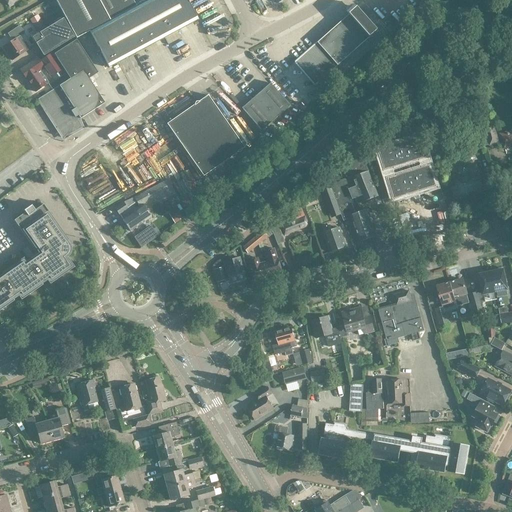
[(4,0),(0,0),(0,14),(10,9),(4,0)]
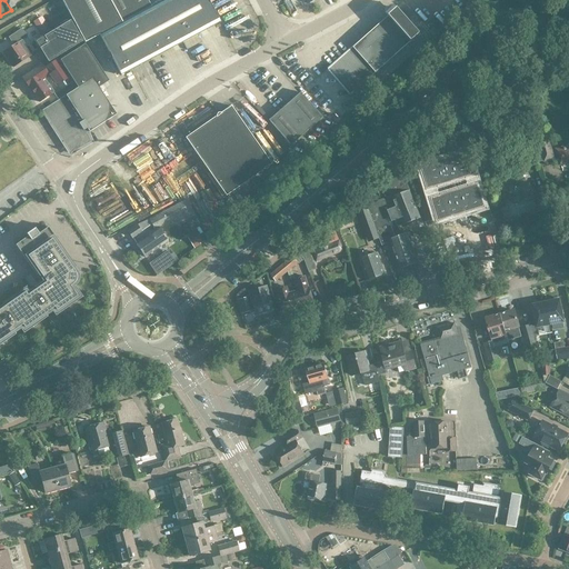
[(166,0),(151,8),(147,0),(61,0),(85,43),(99,36),(121,76),(220,23),(207,0),(166,0)]
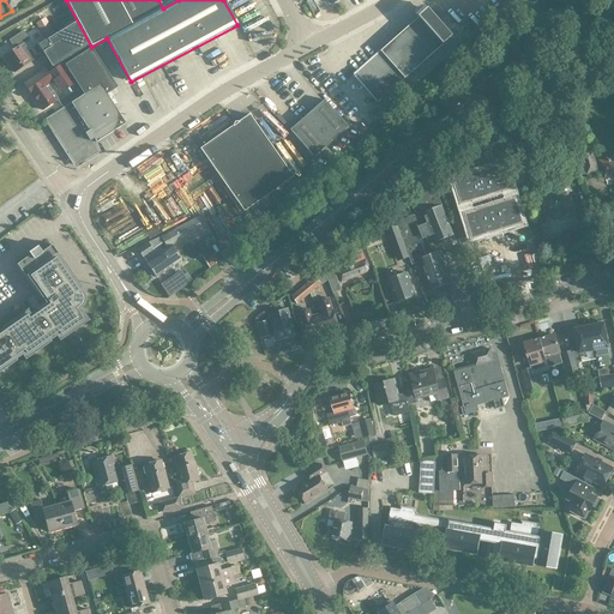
[(419,18),(354,76),(378,103),(443,46),(444,47),(453,38),(425,6),(415,14),(419,18)]
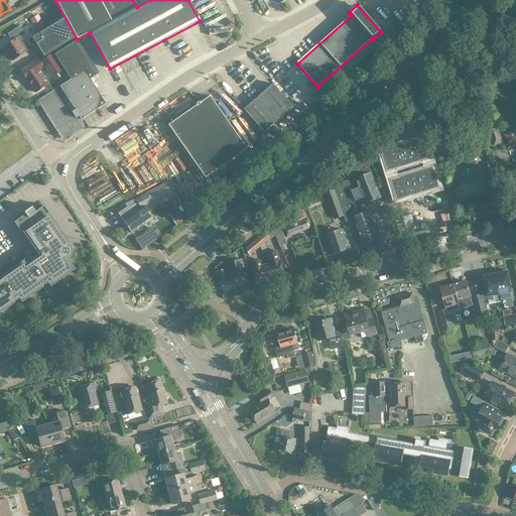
[(33,13),(36,18),(45,13),(42,8),(33,13)]
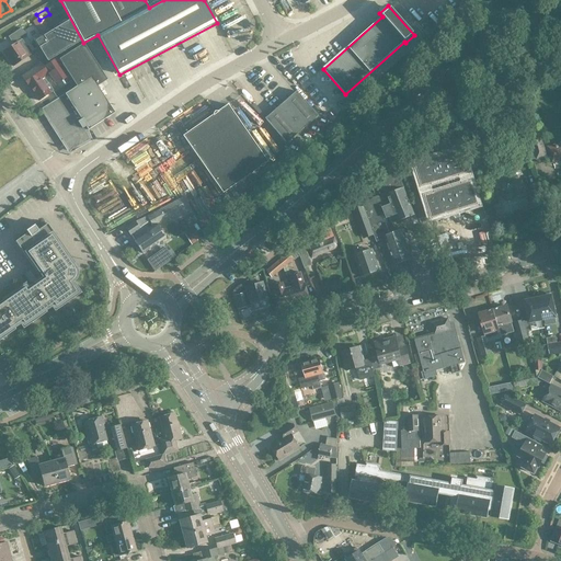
[(34,41),(47,61),(81,41),(69,20),(34,41)]
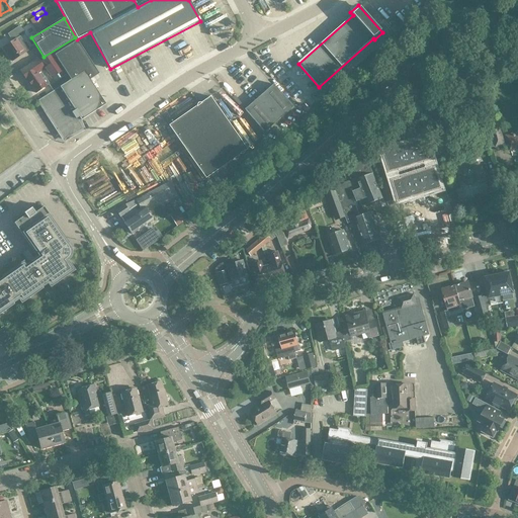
[(213,32),(228,27),(227,23),(212,27),(213,32)]
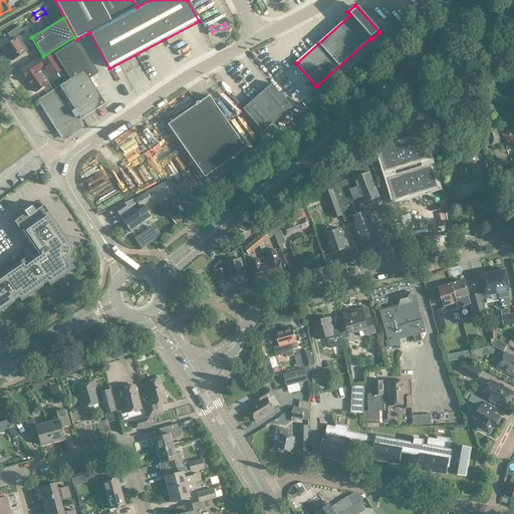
[(7,34),(12,41),(3,47),(12,60),(28,49),(29,47),(25,42),(23,42),(20,36),(24,33),(20,26),(7,34)]
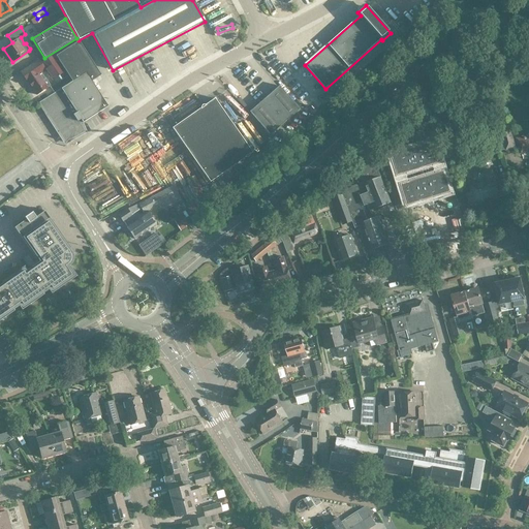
[(213,39),(218,50),(229,43),(226,38),(232,36),(229,31),(213,39)]
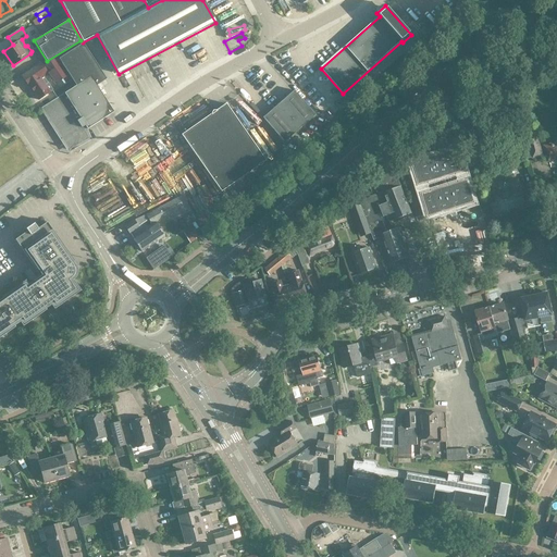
[(85,131),(113,112),(97,86),(106,79),(83,44),(58,59),(73,83),(75,86),(67,91),(64,94),(81,120),(85,131)]
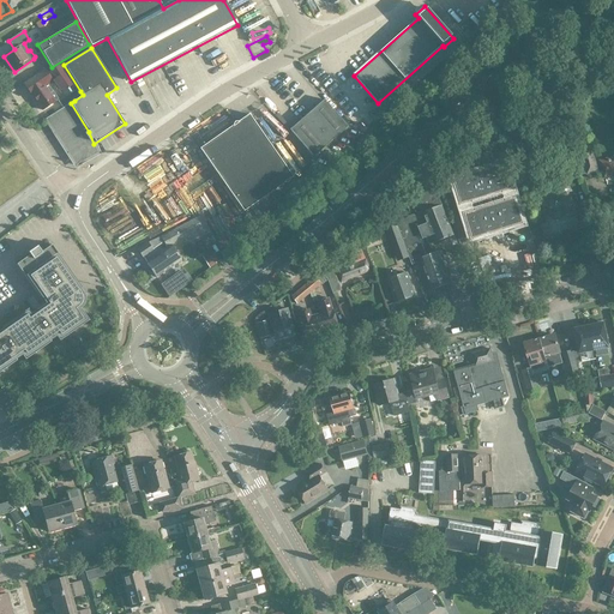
[(60,94),(76,84),(62,65),(48,74),(44,68),(23,83),(31,96),(30,96),(35,103),(37,102),(42,110),(58,101),(48,85),(53,83),(60,94)]
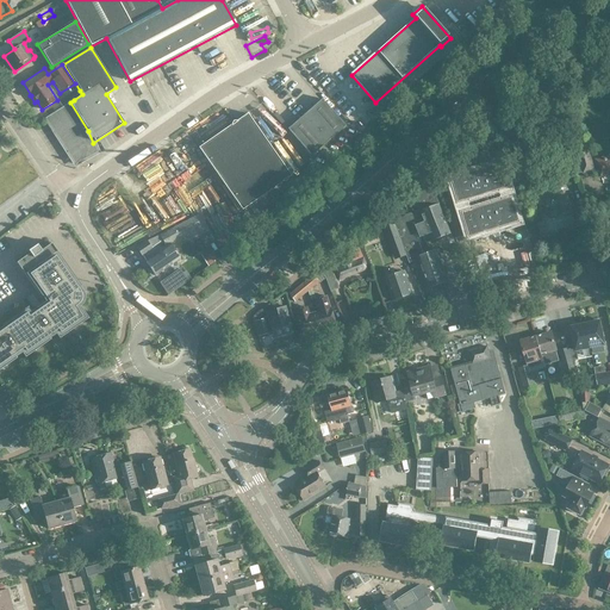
[(57,100),(63,107),(45,118),(75,165),(78,165),(97,153),(93,143),(88,131),(70,103),(74,100),(69,92),(57,100)]
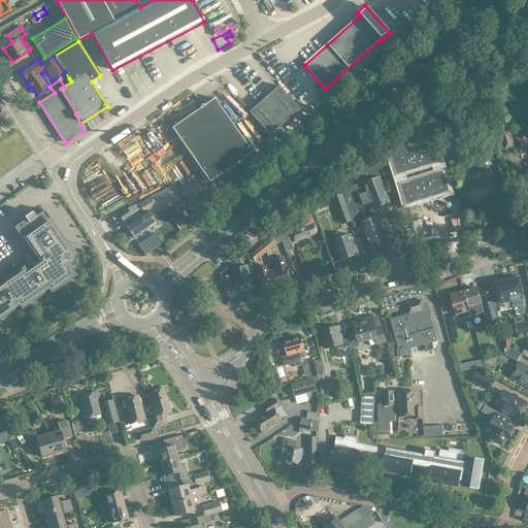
[(264,99),(285,123),(299,109),(278,87),(264,99)]
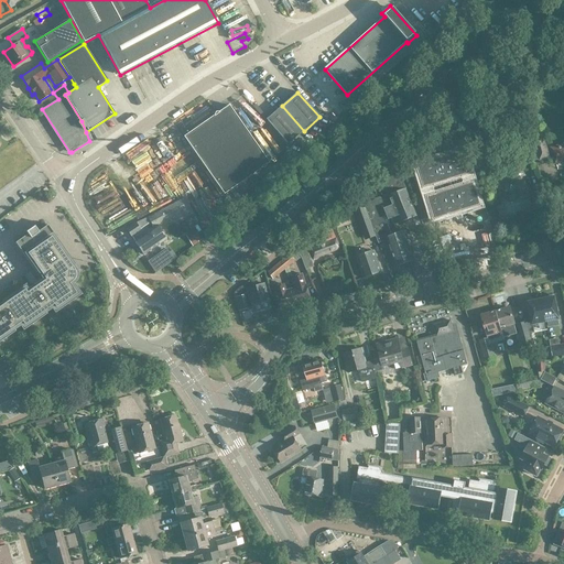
[(184,138),(223,195),(260,170),(263,169),(266,166),(269,164),(229,106),(219,112),(215,112),(214,116),(184,138)]
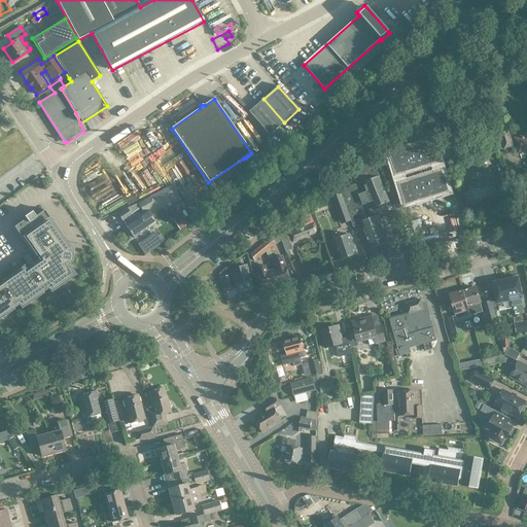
[(284,123),(264,99),(249,112),(269,135),(284,123)]
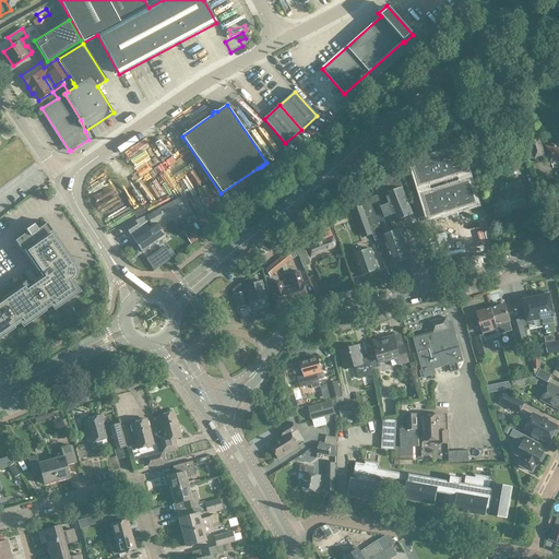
[(545,157),(538,133),(526,138),(526,134),(521,135),(528,159),(533,158),(534,161),(545,157)]
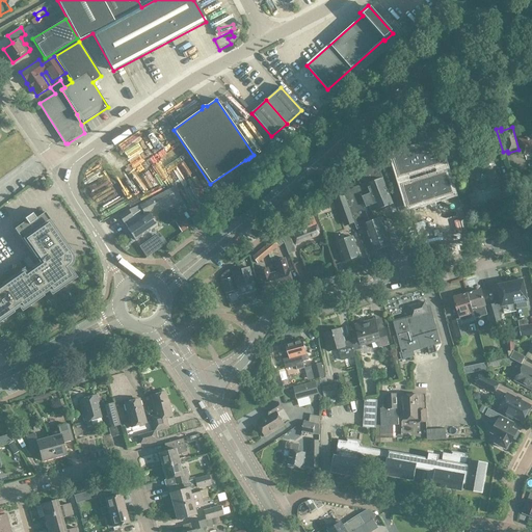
[(531,136),(520,140),(524,155),(531,152),(531,136)]
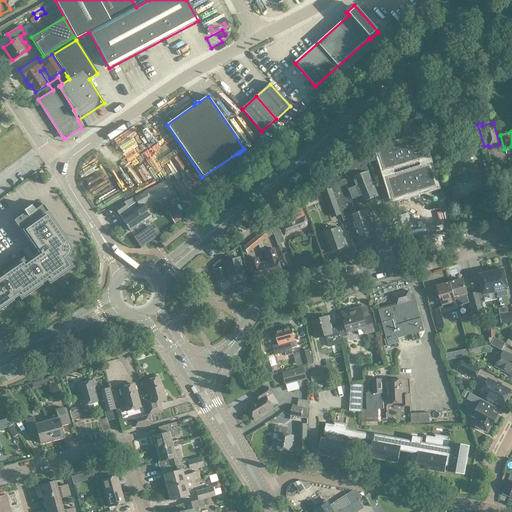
[(253,132),(245,134),(248,144),(256,141),(253,132)]
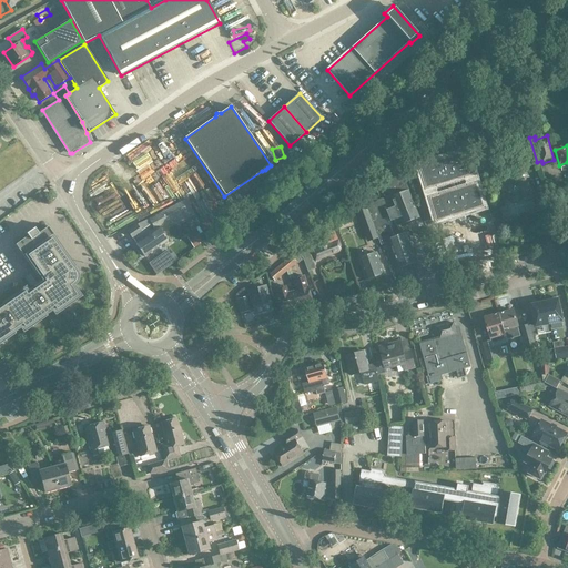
[(422,165),(443,220),(488,202),(468,149),(422,165)]
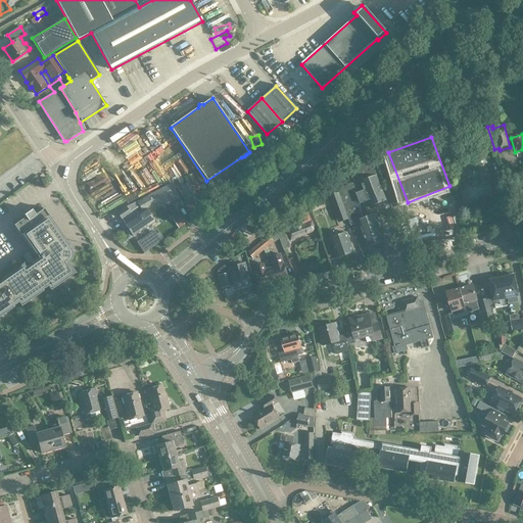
[(482,155),(479,144),(472,146),(475,157),(482,155)]
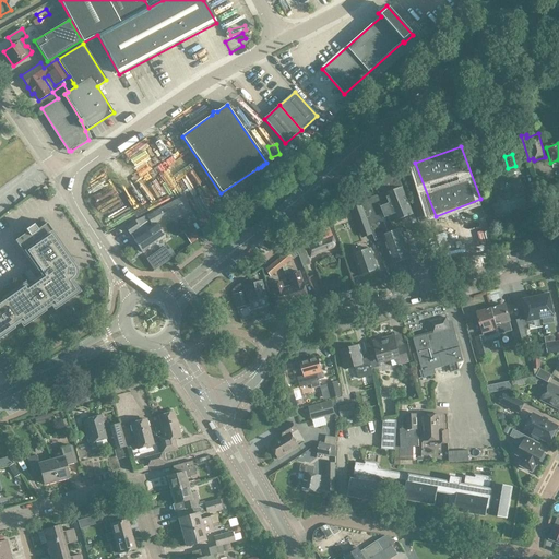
[(387,194),(375,199),(380,212),(382,218),(388,217),(390,223),(396,221),(397,224),(414,217),(413,215),(413,214),(396,171),(380,178),(387,194)]
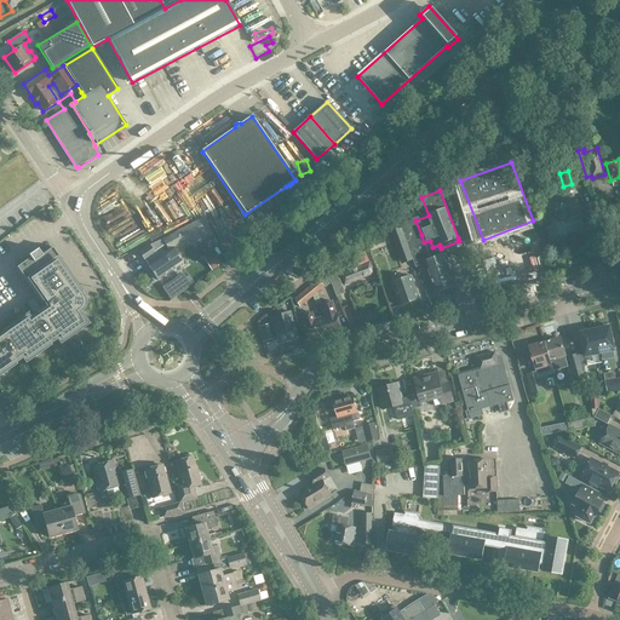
[(446,194),(452,211),(461,208),(457,190),(446,194)]
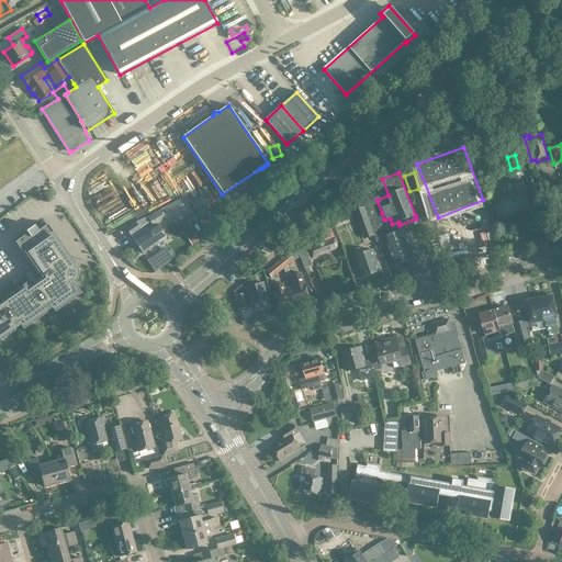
[(501,198),(503,204),(495,206),(498,216),(524,209),(524,208),(530,205),(523,181),(516,183),(518,192),(501,198)]
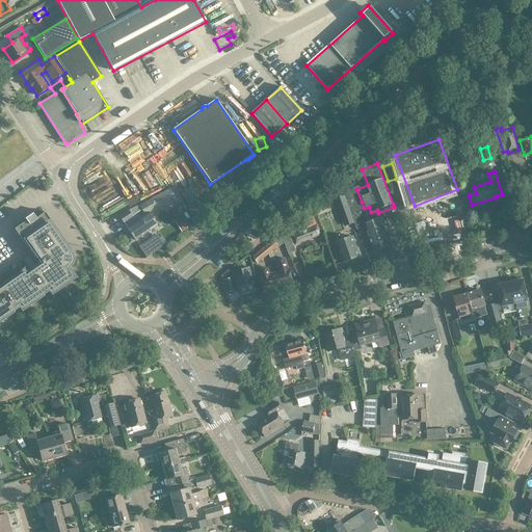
[(165,191),(140,205),(143,210),(143,211),(145,210),(148,213),(165,204),(167,209),(182,201),(175,187),(165,191)]
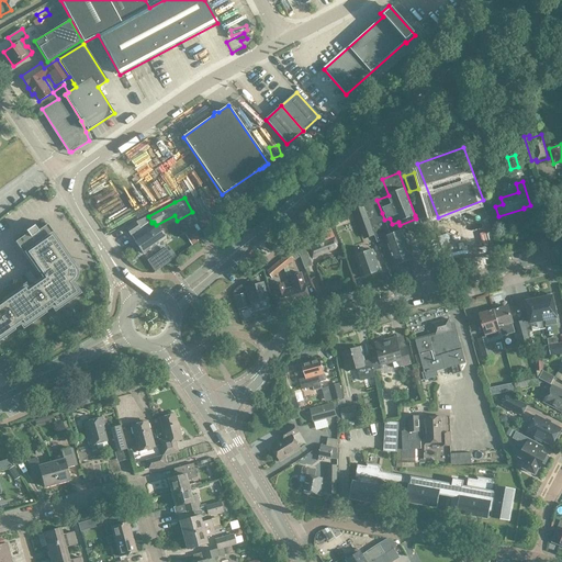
[(384,220),(382,213),(377,200),(363,205),(378,242),(385,238),(396,266),(413,259),(406,240),(407,238),(406,235),(404,234),(403,231),(391,235),(384,220)]
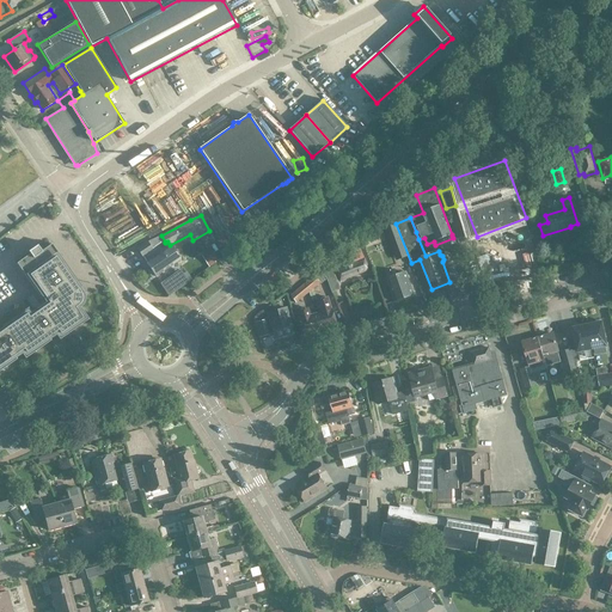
[(387,231),(395,249),(398,259),(408,256),(404,245),(397,227),(395,222),(385,226),(387,231)]
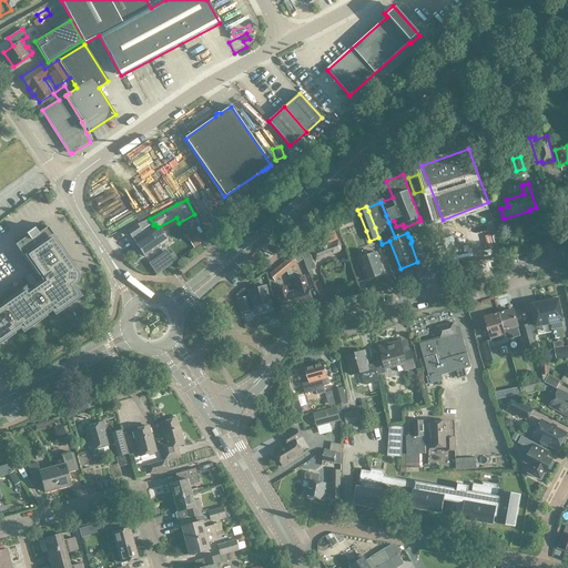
[(153,224),(150,219),(137,224),(128,231),(132,239),(142,232),(153,224)]
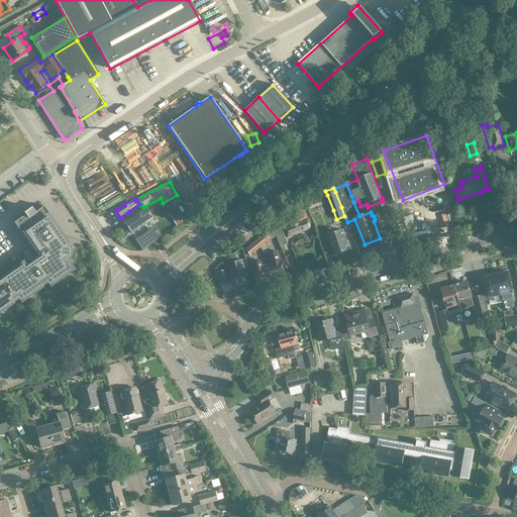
[(66,245),(69,243),(43,207),(34,212),(31,208),(24,213),(25,215),(14,223),(34,252),(2,276),(4,279),(0,281),(0,313),(14,304),(12,301),(17,297),(21,303),(43,288),(40,285),(45,282),(50,288),(69,275),(61,263),(67,259),(69,256),(70,253),(70,250),(69,248),(66,245)]
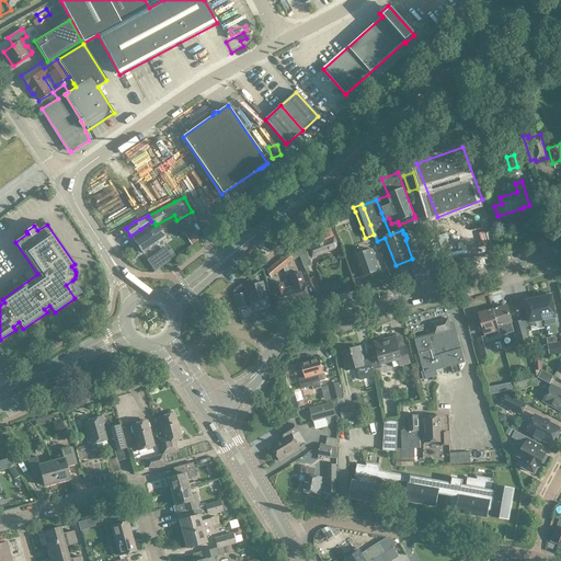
[(164,238),(156,225),(134,240),(142,253),(164,238)]
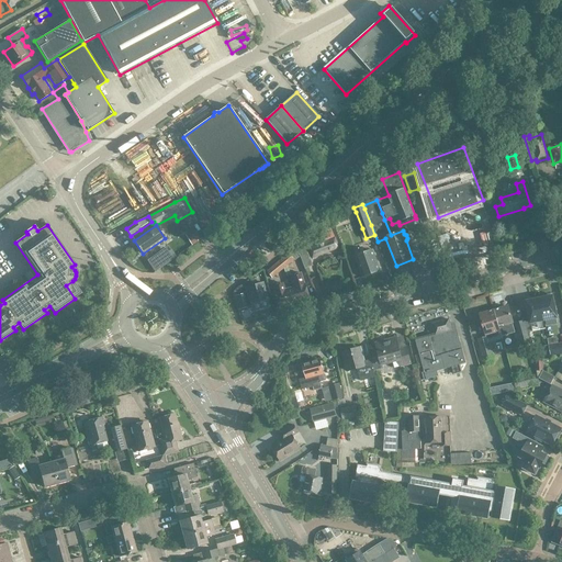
[(305,242),(307,246),(312,258),(337,248),(330,228),(308,237),(310,240),(305,242)]
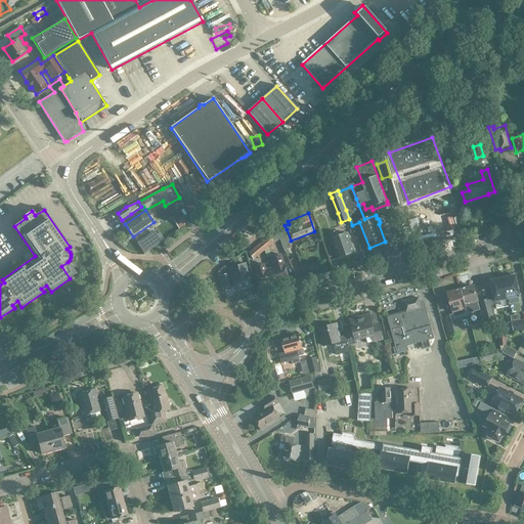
[(172,219),(176,225),(177,227),(185,222),(184,220),(180,214),(172,219)]
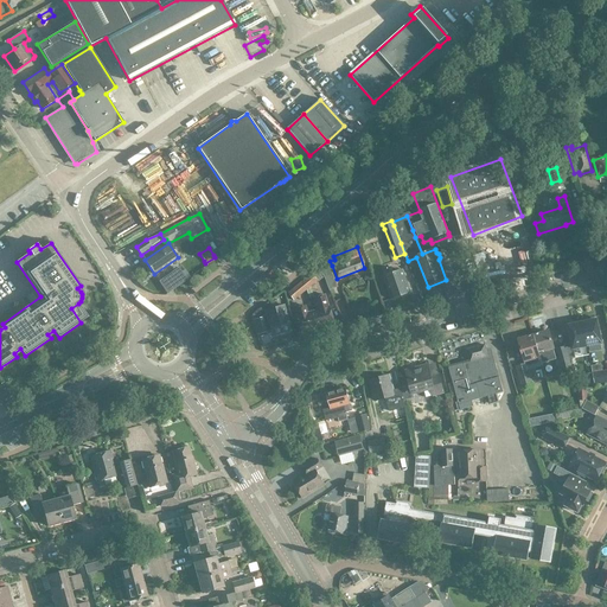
[(317,269),(302,280),(310,287),(317,281),(318,282),(324,278),(317,269)]
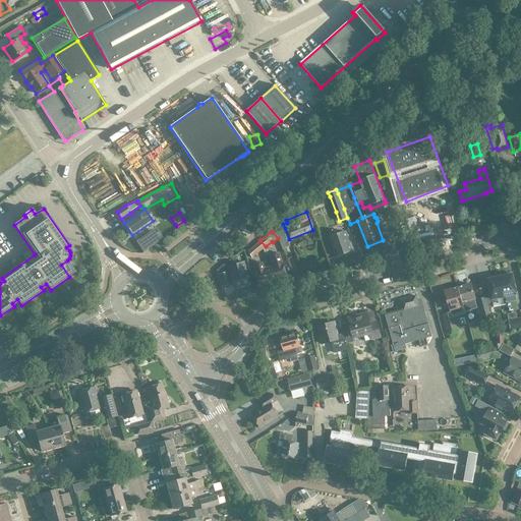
[(345,232),(330,237),(337,256),(352,251),(345,232)]
